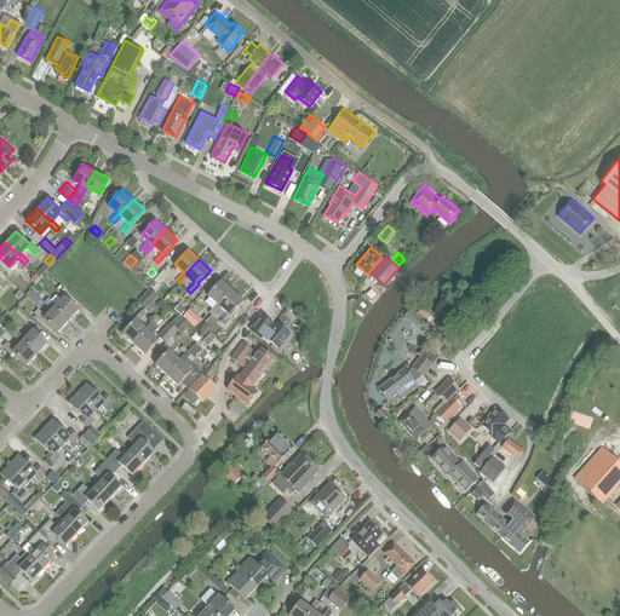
[(219,304),(233,289),(220,278),(207,293),(217,301),(210,310),(213,314),(220,305),(219,304)]
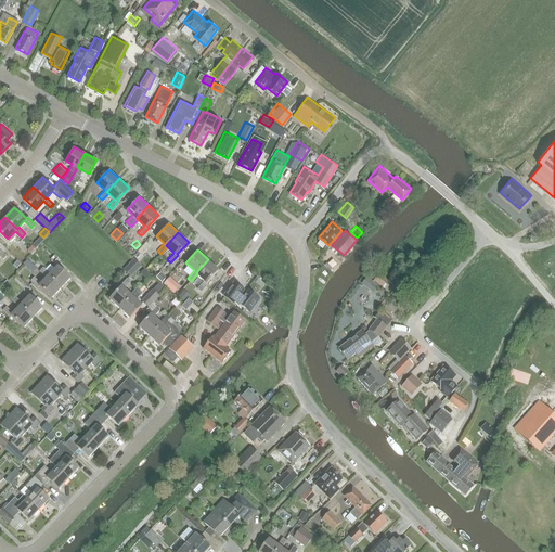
[(141,264),(132,256),(123,267),(130,274),(141,264)]
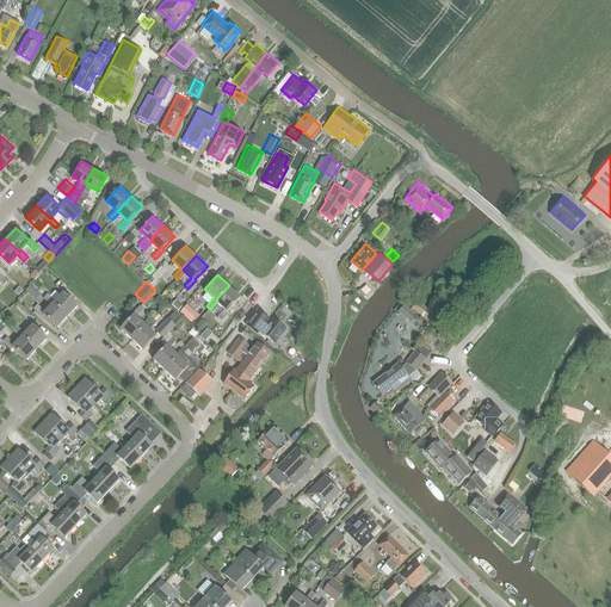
[(224,308),(217,315),(221,319),(229,310),(228,309),(240,295),(229,285),(216,299),(217,301),(218,302),(224,308)]
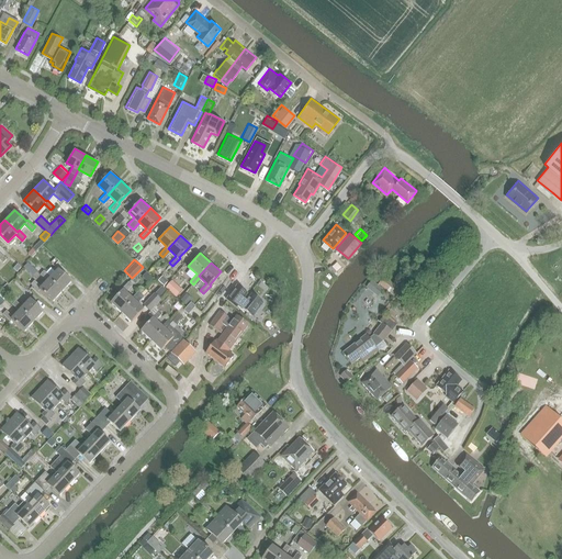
[(62,290),(71,279),(58,267),(51,275),(44,268),(41,272),(47,279),(48,277),(62,290)]
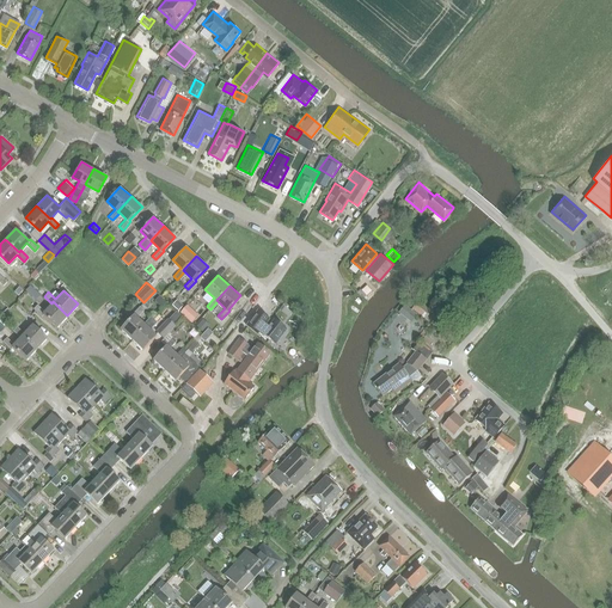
[(154,299),(161,305),(166,300),(159,293),(154,299)]
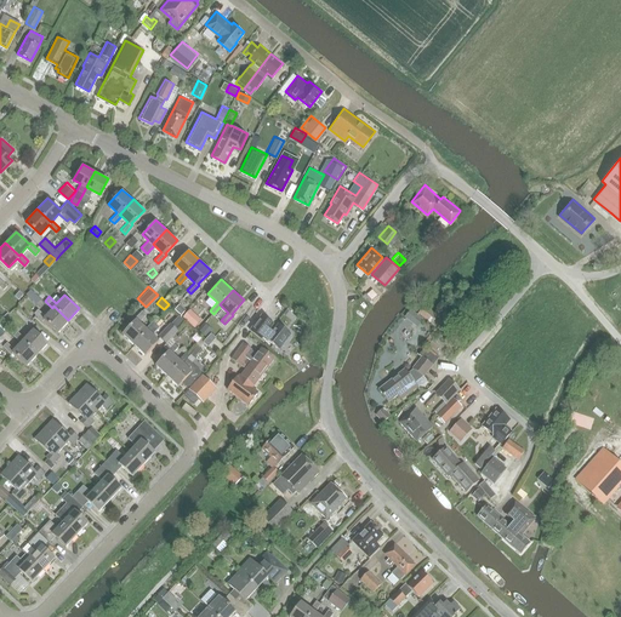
[(186,307),(180,301),(174,307),(181,313),(186,307)]
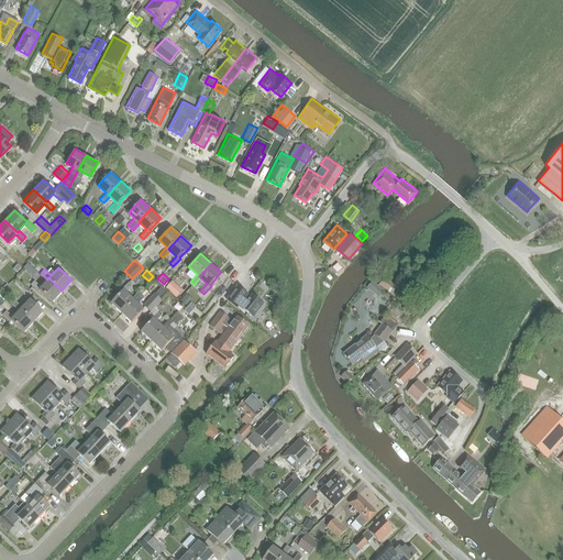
[(396,284),(383,274),(377,282),(390,292),(396,284)]
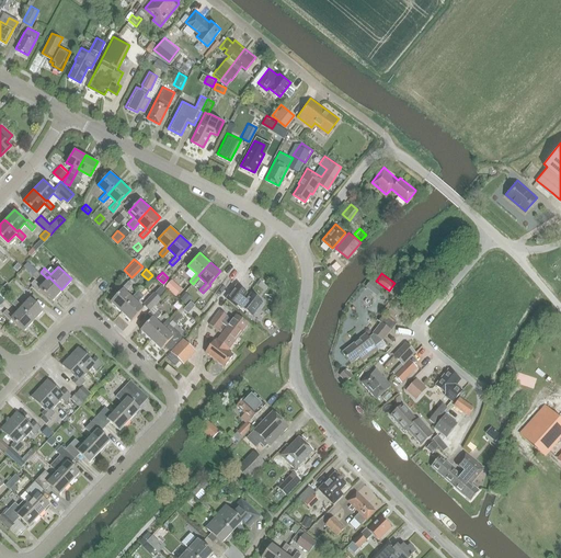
[(52,299),(61,289),(48,276),(47,279),(42,284),(34,277),(31,282),(38,288),(39,287),(52,299)]
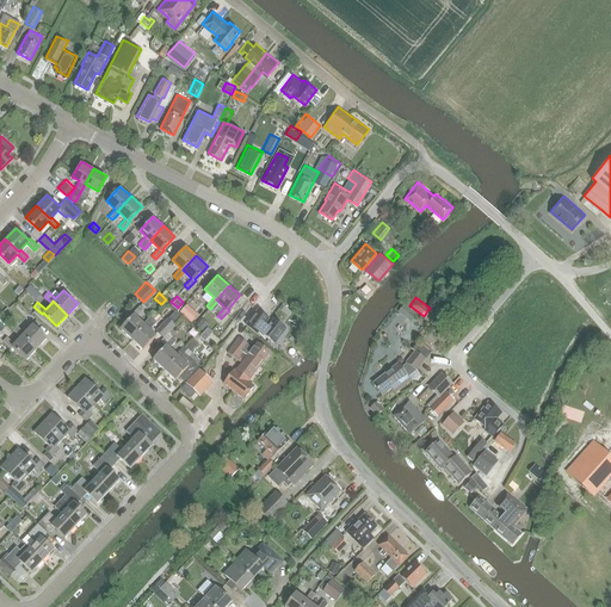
[(211,308),(218,314),(224,308),(218,302),(217,301),(211,308)]
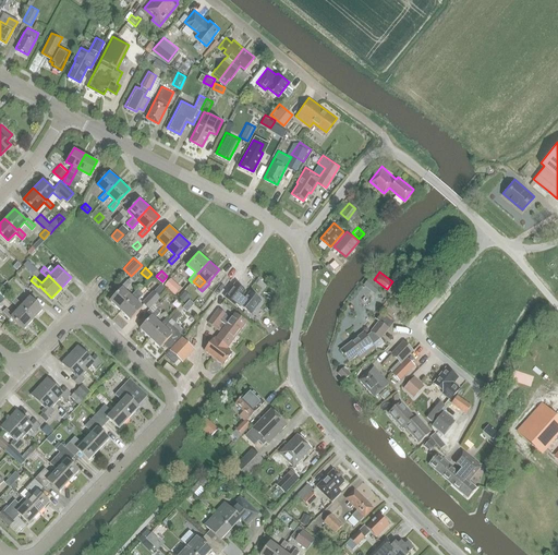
[(420,280),(413,275),(410,279),(416,285),(420,280)]
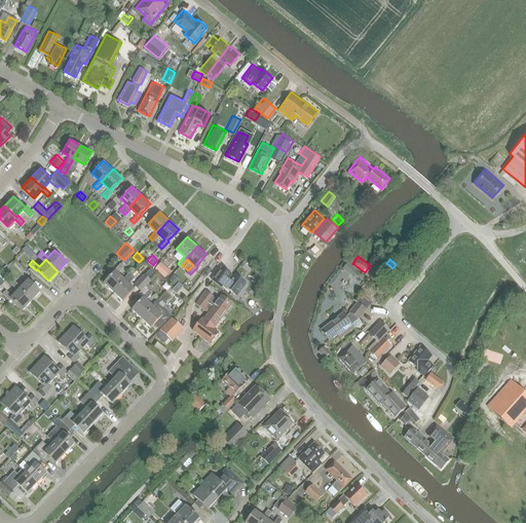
[(159,271),(165,265),(160,260),(154,266),(159,271)]
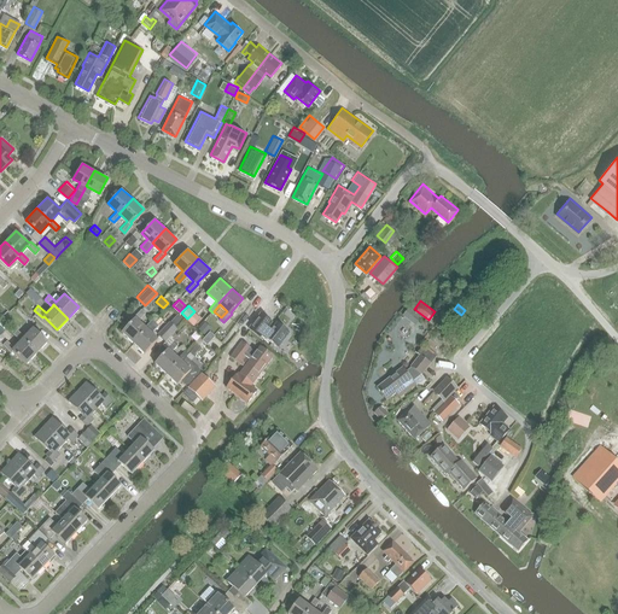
[(421,315),(408,305),(402,313),(415,323),(421,315)]
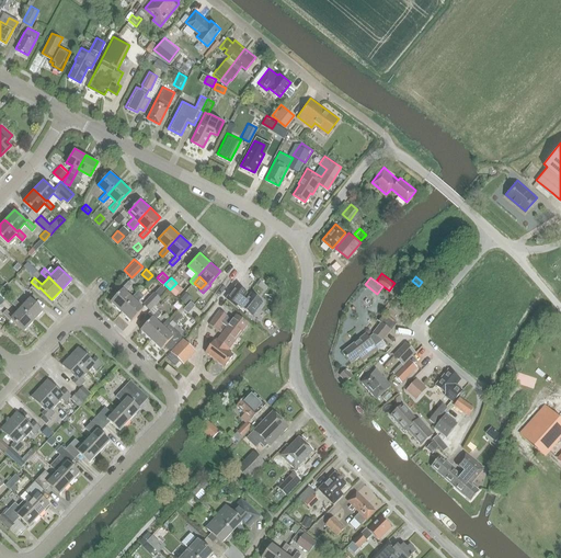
[(409,298),(416,288),(404,277),(397,287),(409,298)]
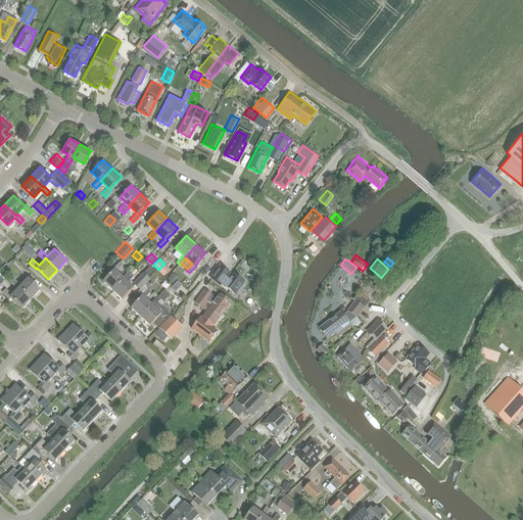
[(124,277),(123,275),(116,270),(123,264),(120,260),(113,267),(114,268),(103,280),(112,289),(124,277)]
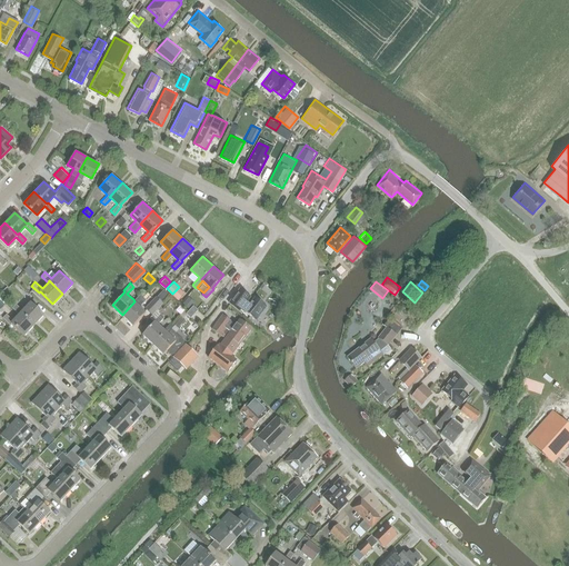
[(165,287),(156,296),(161,300),(169,293),(165,287)]
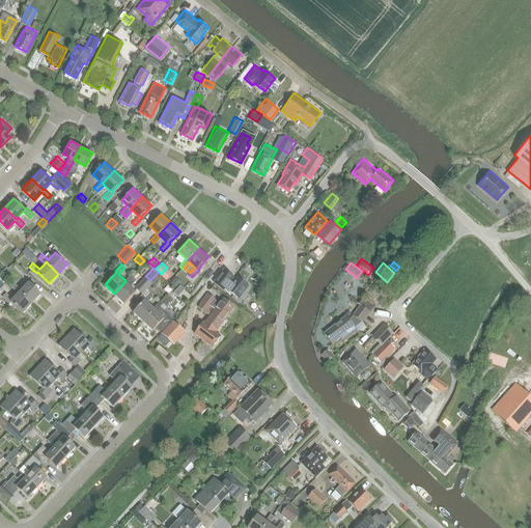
[(224,286),(239,297),(249,283),(238,276),(233,282),(229,279),(233,275),(224,268),(214,281),(223,287),(224,286)]
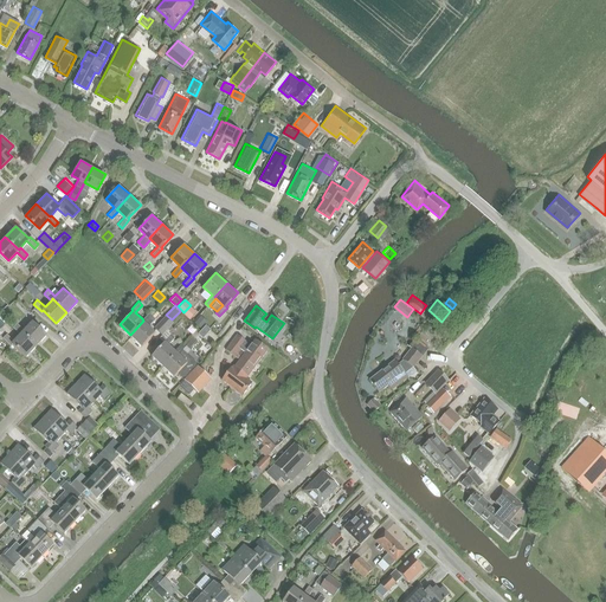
[(155,330),(148,324),(155,317),(149,311),(142,318),(143,321),(130,335),(141,344),(155,330)]
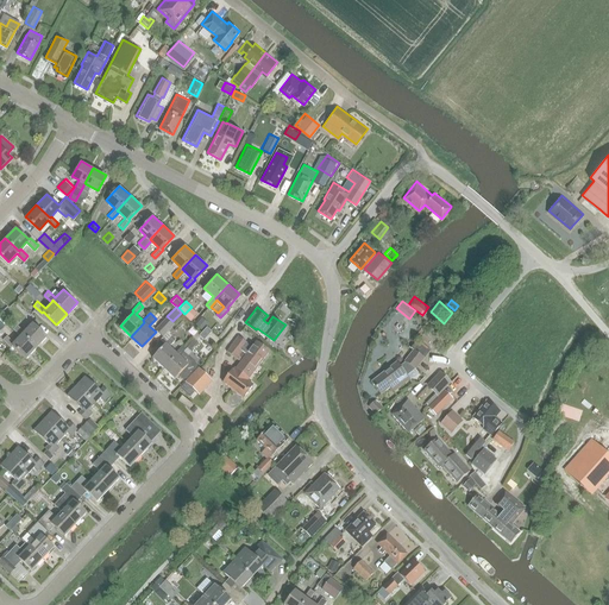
[(167,316),(165,315),(154,327),(162,334),(174,322),(173,321),(167,316)]
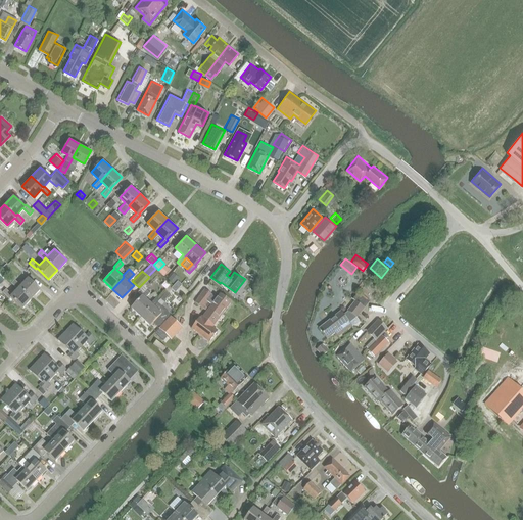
[(173,271),(168,277),(174,282),(179,277),(173,271)]
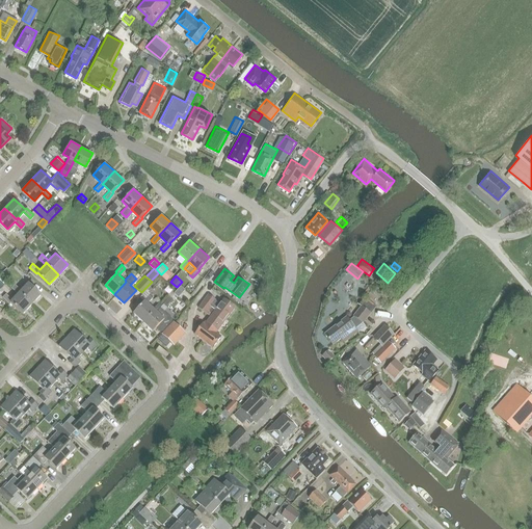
[(31,302),(41,293),(28,281),(21,289),(15,283),(11,286),(18,292),(20,291),(31,302)]
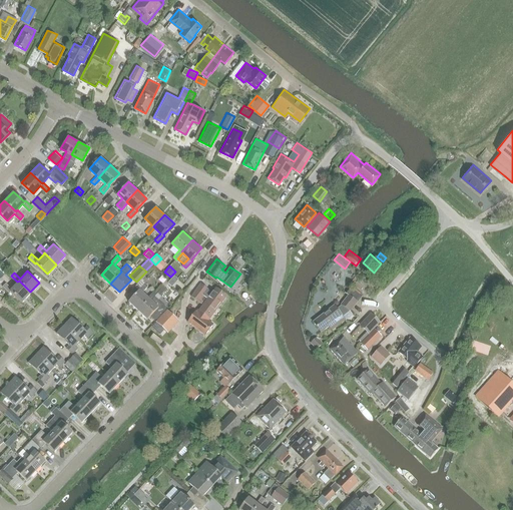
[(171,285),(178,278),(174,274),(168,281),(167,281),(171,285)]
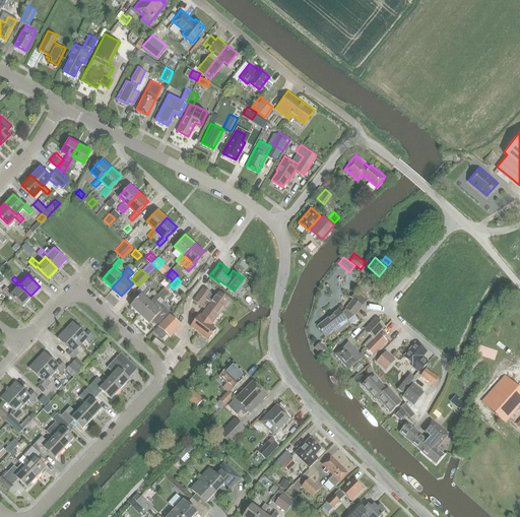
[(22,305),(30,296),(19,284),(17,285),(12,292),(6,285),(2,288),(9,295),(10,294),(22,305)]
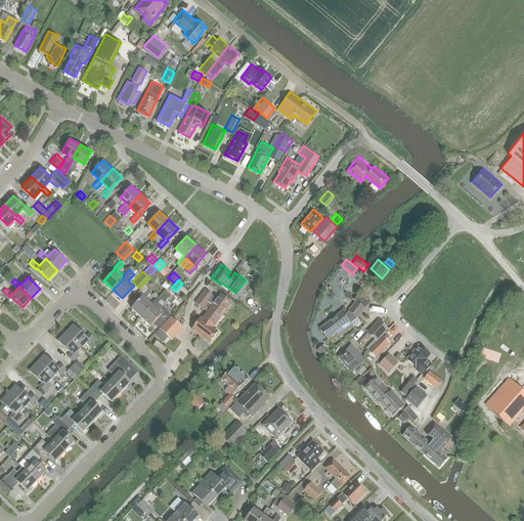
[(153,303),(150,302),(145,297),(151,290),(147,287),(141,294),(142,295),(131,307),(140,315),(153,303)]
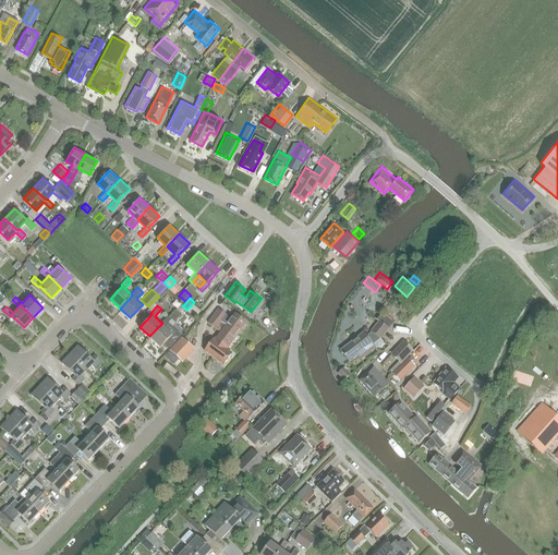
[(180,333),(171,325),(176,321),(173,320),(180,312),(176,308),(168,315),(167,315),(160,322),(162,323),(149,336),(160,346),(165,341),(168,345),(170,344),(180,335),(180,333)]
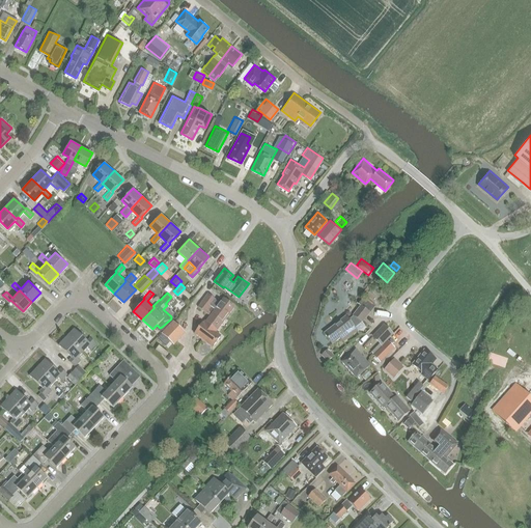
[(226,316),(234,305),(223,296),(219,301),(207,293),(202,299),(226,316)]
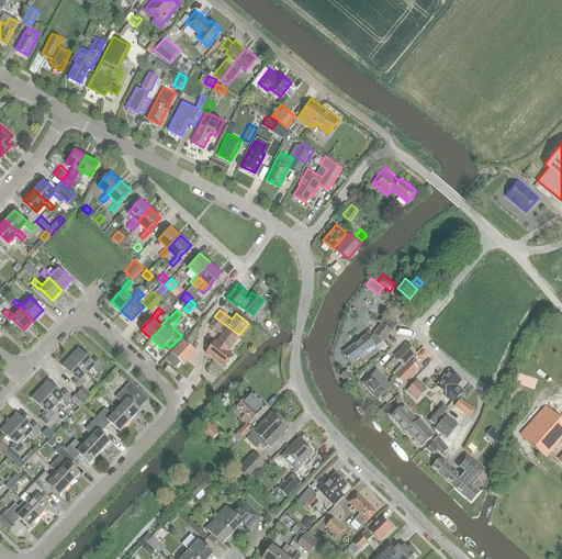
[(229,347),(239,335),(214,316),(210,322),(223,332),(216,341),(214,338),(205,350),(224,365),(234,354),(228,349),(229,347)]
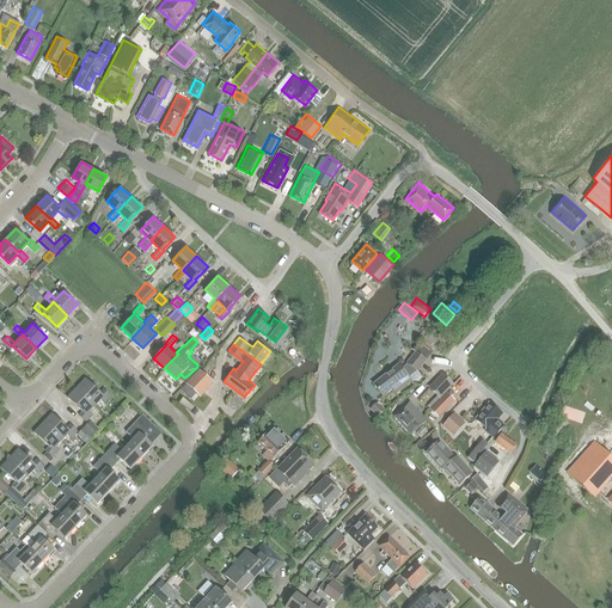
[(417,368),(426,357),(415,350),(407,361),(408,361),(402,366),(398,362),(373,381),(383,393),(392,386),(396,391),(411,379),(408,373),(415,367),(417,368)]
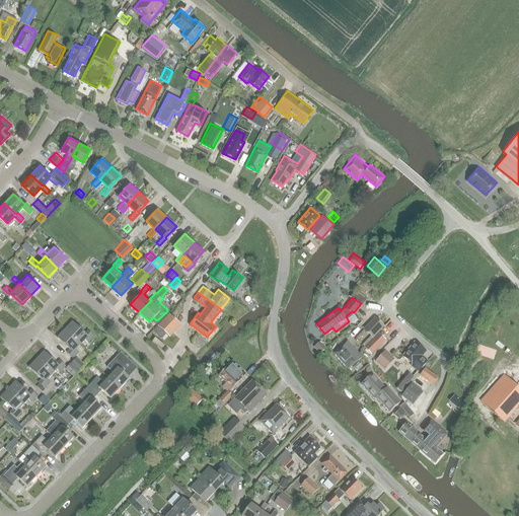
[(157,322),(168,334),(179,321),(168,310),(157,322)]
